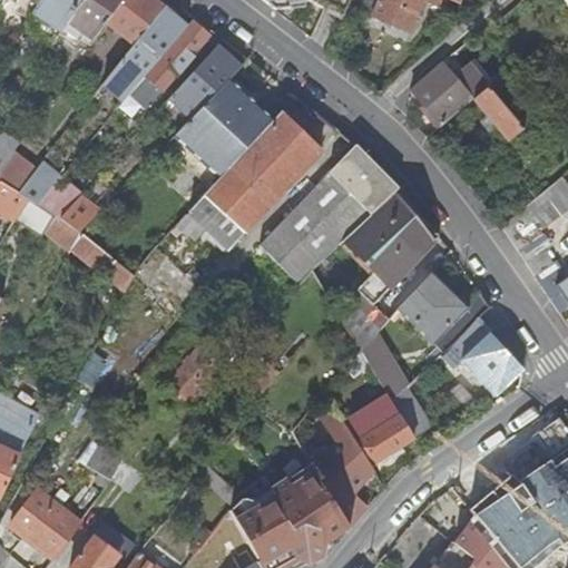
[(2,0),(20,9),(23,0),(2,0)]
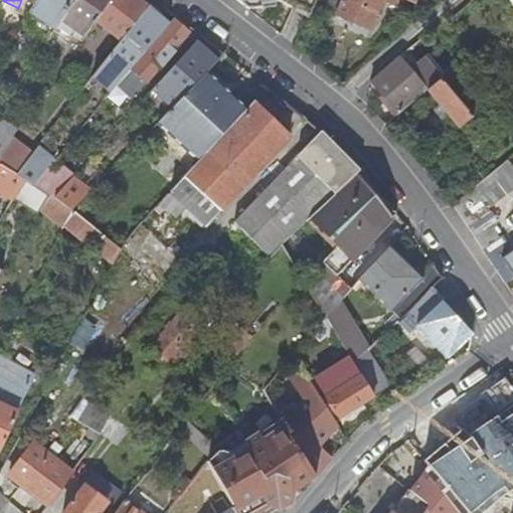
[(21,0),(18,8),(28,14),(32,8),(33,9),(37,0),(21,0)]
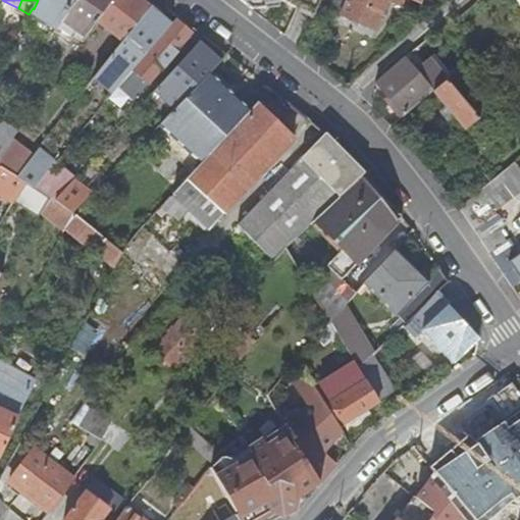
[(38,0),(34,9),(59,28),(64,19),(76,0),(38,0)]
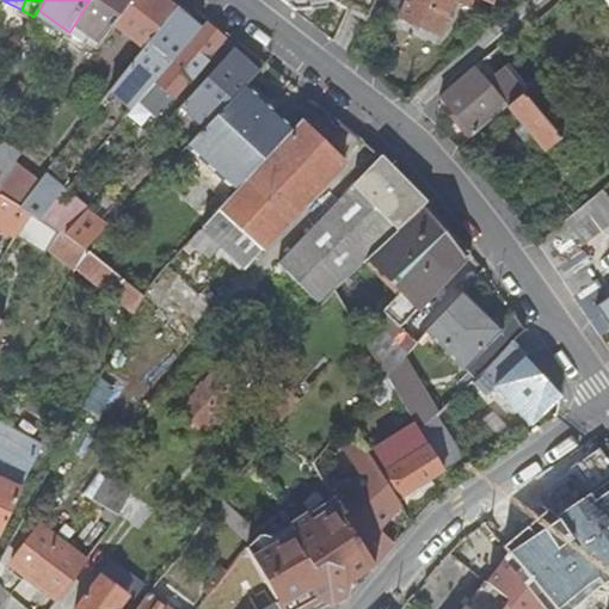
[(90,0),(75,23),(102,42),(115,23),(130,0),(90,0)]
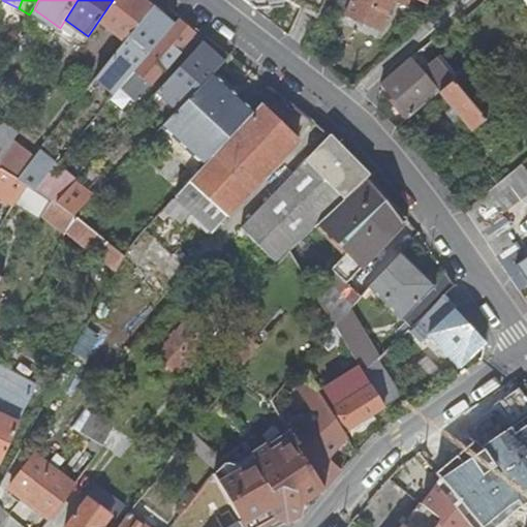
[(113,0),(99,20),(126,39),(153,5),(146,0),(113,0)]
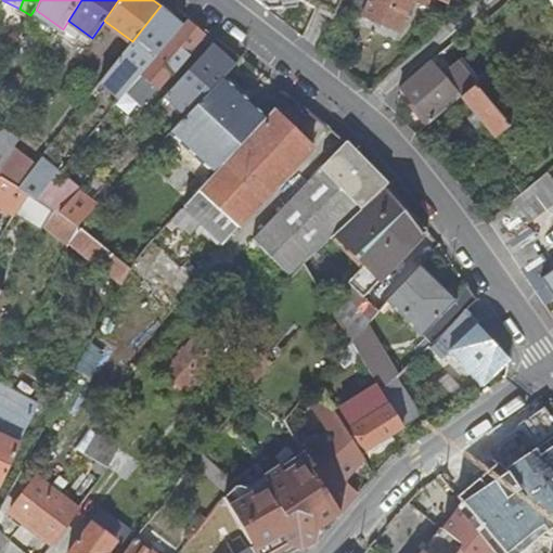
[(260,0),(269,7),(285,5),(284,0),(305,0),(310,2),(336,15),(341,3),(342,0),(260,0)]
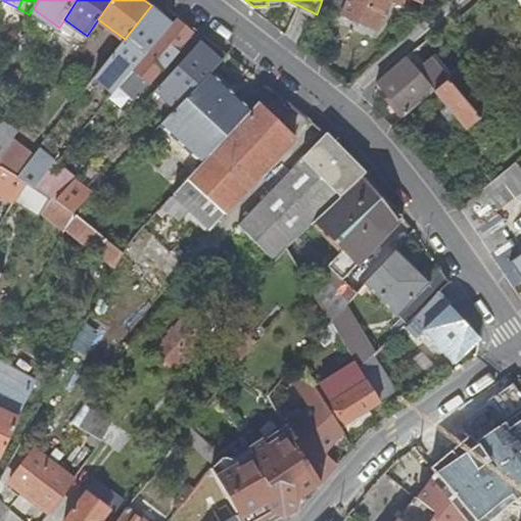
[(322,0),(321,3),(379,28),(385,12),(390,0),(394,0),(396,1),(404,3),(405,0),(322,0)]
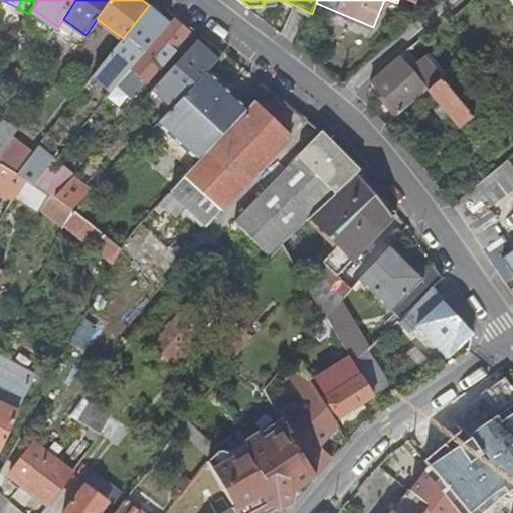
[(384,0),(379,12),(385,14),(390,1),(388,0),(384,0)]
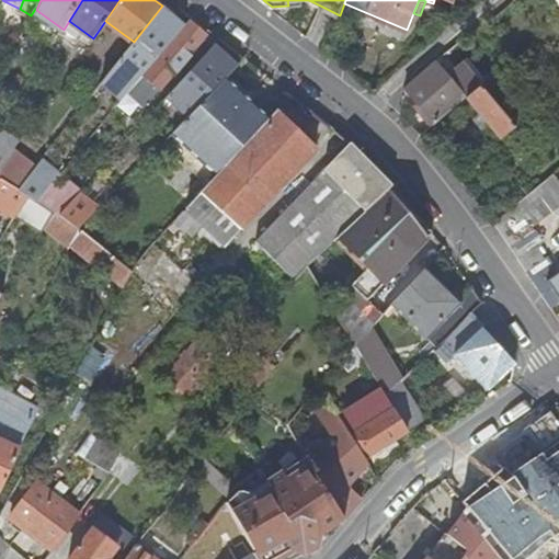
[(158,48),(171,31),(184,14),(170,1),(129,54),(144,65),(158,48)]
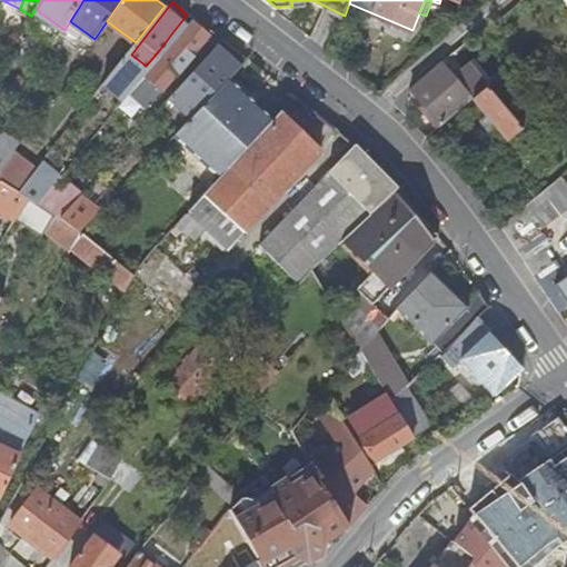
[(211,33),(194,19),(180,36),(165,53),(136,88),(132,91),(149,107),(196,52),(199,56),(206,49),(201,45),(211,33)]
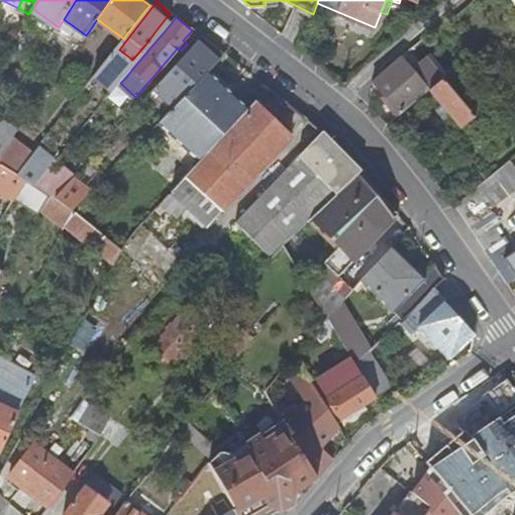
[(158,28),(145,44),(149,48),(164,32),(158,28)]
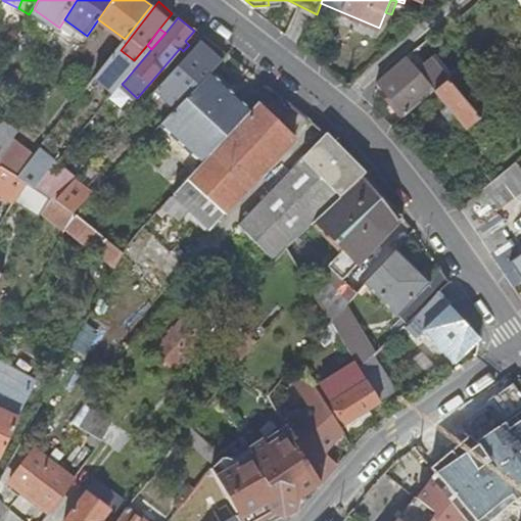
[(178,73),(175,70),(157,89),(175,105),(219,57),(203,44),(178,73)]
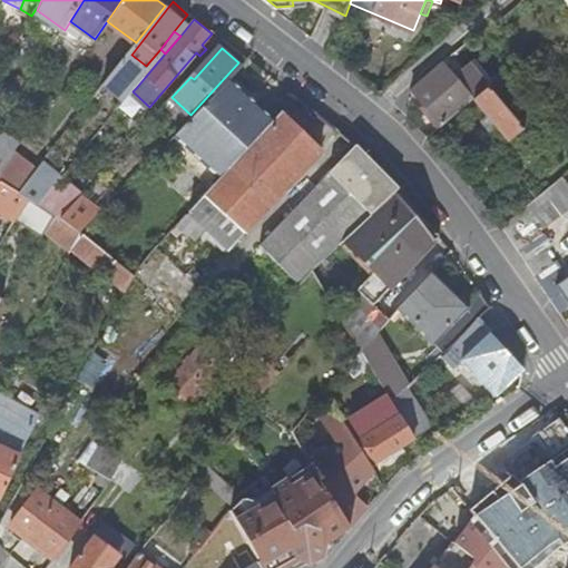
[(463,82),(457,75),(446,60),(413,87),(413,88),(443,124),(473,99),(475,98),(476,97),(463,82)]
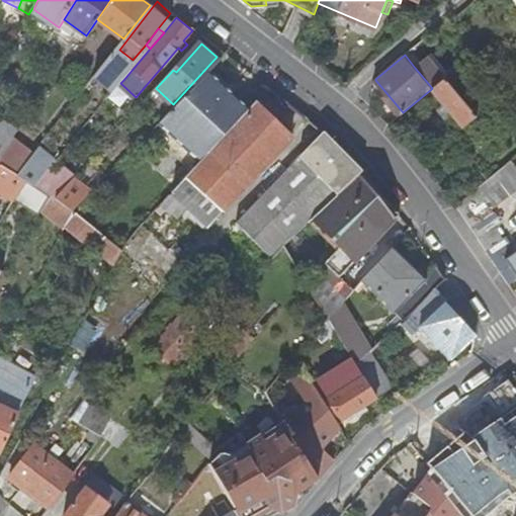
[(421,75),(432,88),(446,77),(428,56),(415,68),(421,75)]
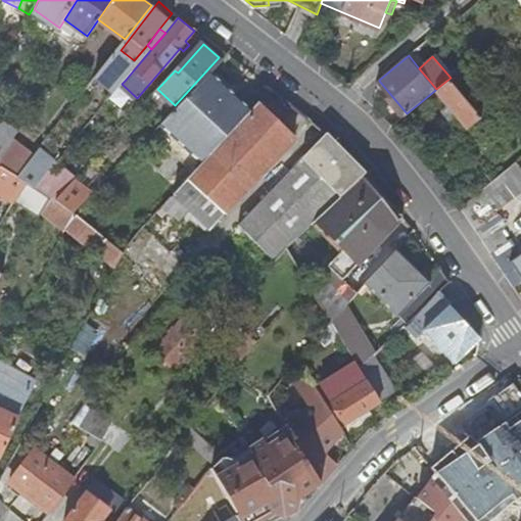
[(435,90),(434,91),(466,129),(499,102),(468,63),(451,78),(436,89),(435,90)]
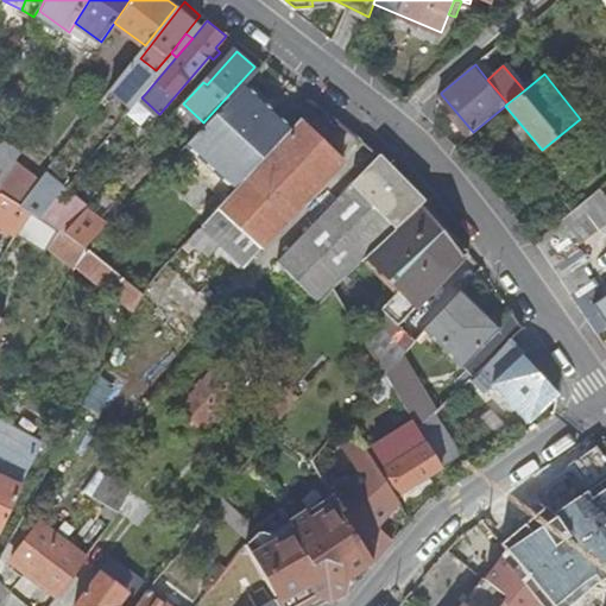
[(145,94),(122,75),(119,79),(141,98),(145,94)]
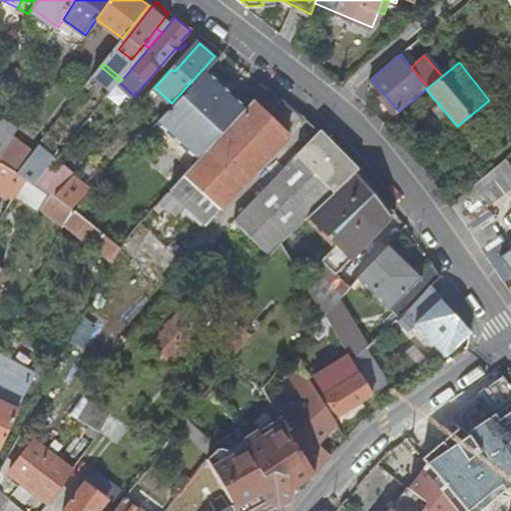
[(245,109),(206,72),(148,130),(184,164),(172,177),(177,181),(245,109)]
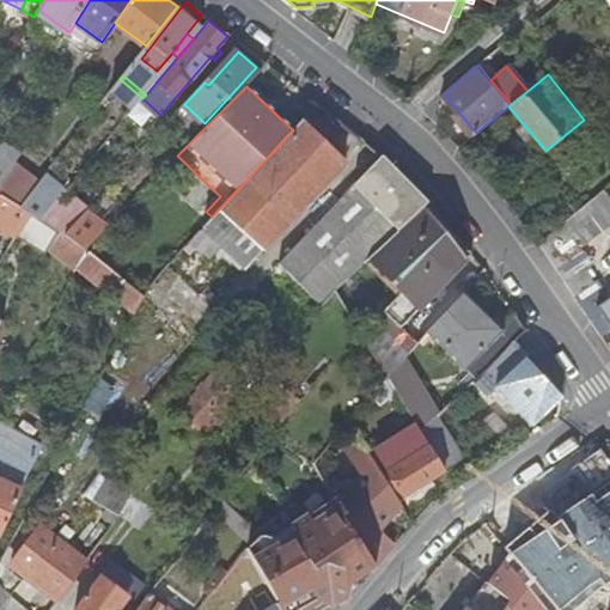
[(345,160),(302,121),(293,130),(212,217),(206,224),(249,264),(345,160)]
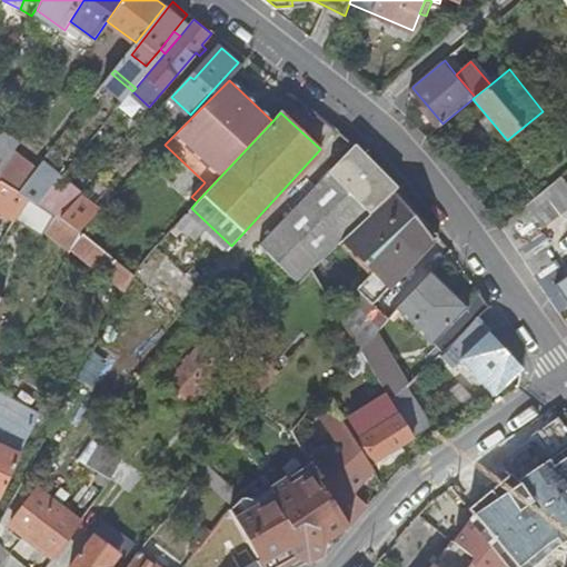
[(21,140),(0,128),(0,170),(8,160),(16,149),(21,140)]
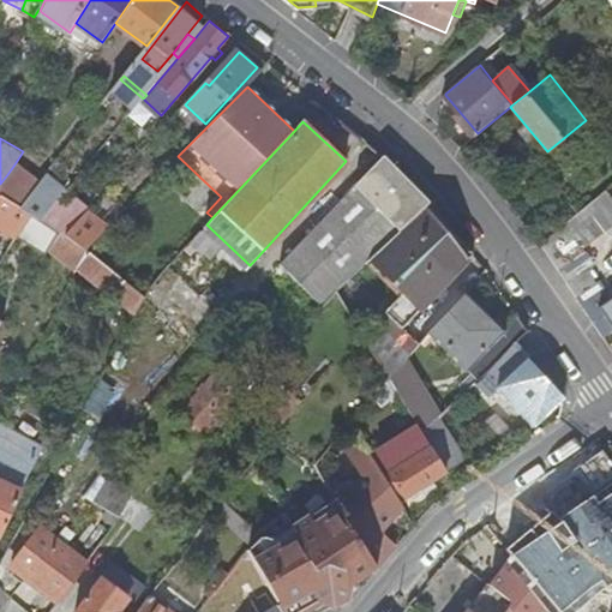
[(281,263),(324,304),(337,289),(369,259),(425,207),(427,208),(432,203),(383,153),(281,263)]
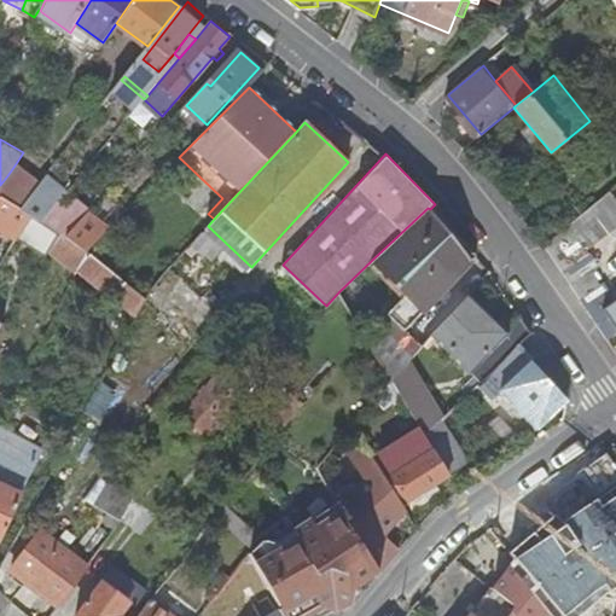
[(33,191),(41,179),(17,162),(9,174),(33,191)]
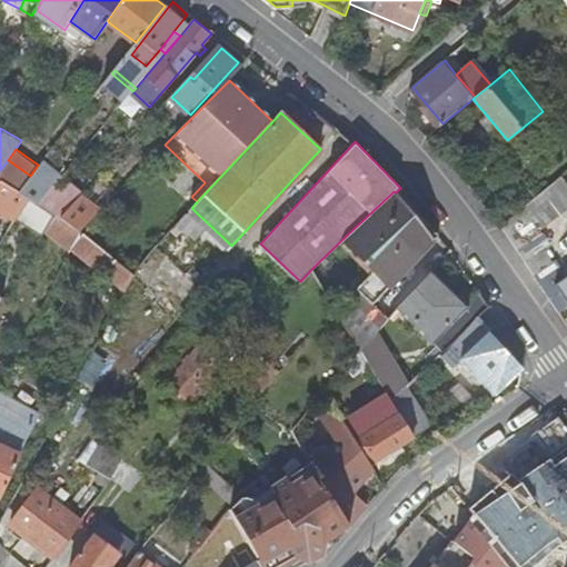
[(62,173),(43,158),(38,165),(30,176),(18,190),(29,197),(38,202),(62,173)]
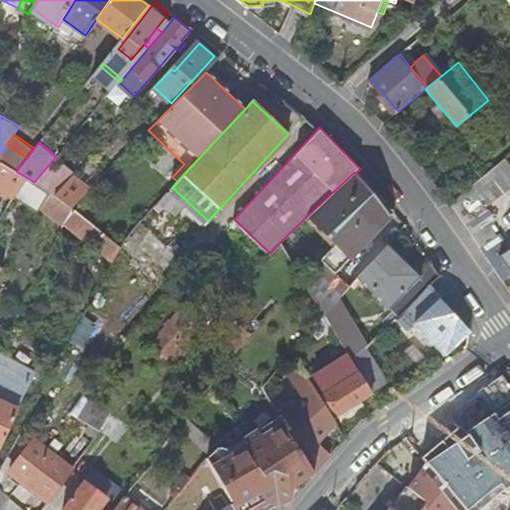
[(27,158),(7,144),(0,153),(0,161),(16,171),(27,158)]
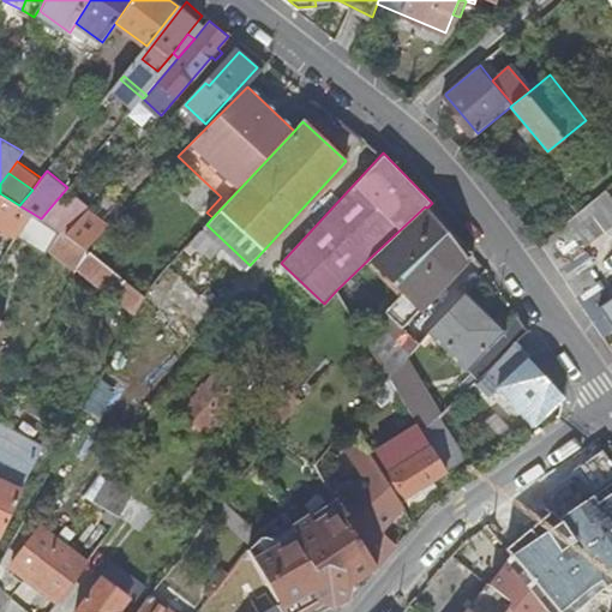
[(91,208),(67,187),(41,219),(61,231),(67,234),(91,208)]
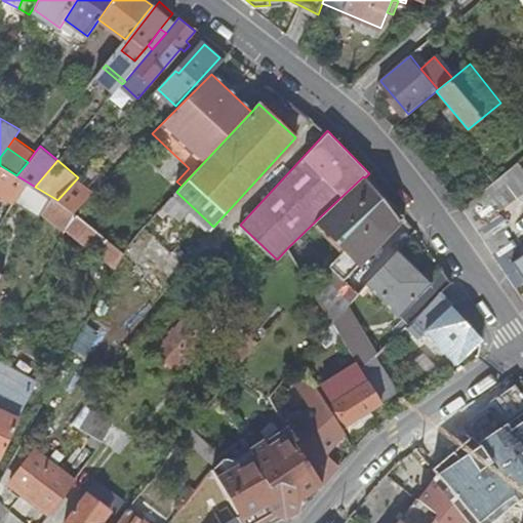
[(514,280),(522,274),(522,246),(519,241),(516,237),(517,236),(501,210),(522,193),(522,163),(520,160),(465,206),(514,280)]
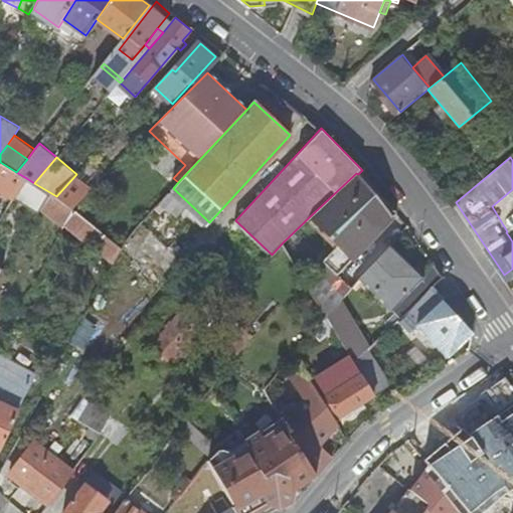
[(0,189),(13,198),(26,178),(16,172),(0,162),(0,189)]
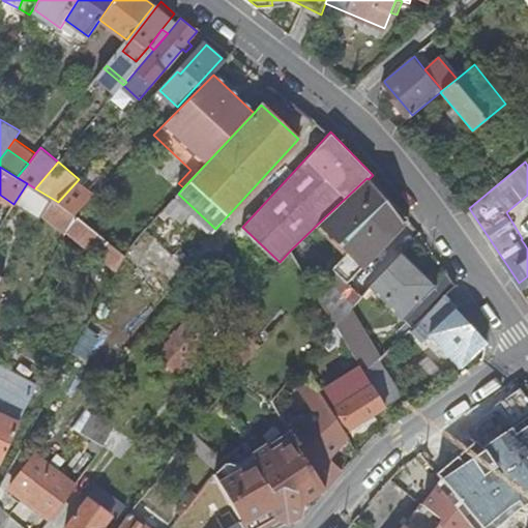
[(368,180),(369,179),(367,178),(318,224),(347,252),(391,205),(368,180)]
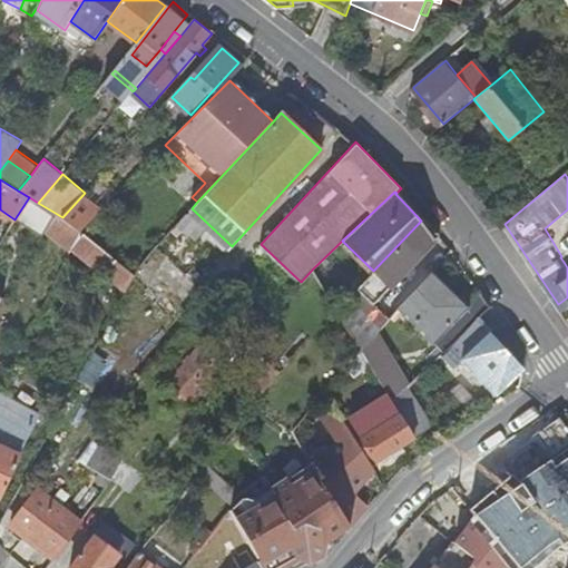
[(395,194),(421,221),(422,219),(397,193),(395,194)]
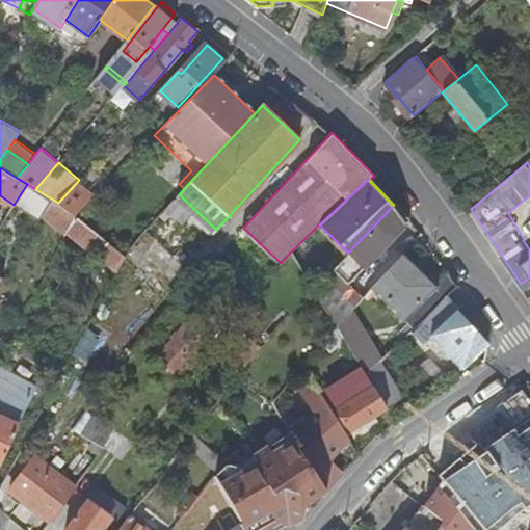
[(44,213),(69,229),(76,215),(58,203),(53,200),(44,213)]
